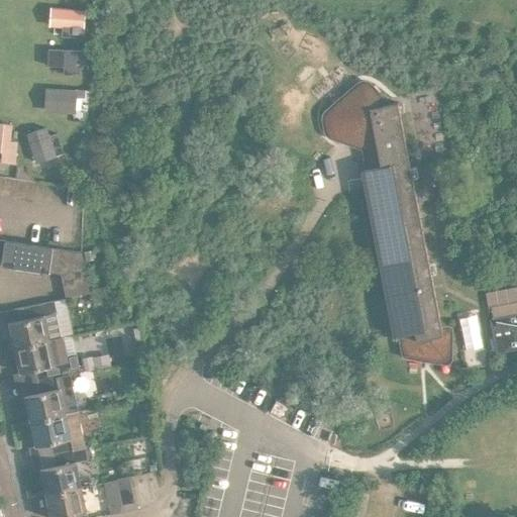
[(85,3),(46,2),(46,22),(60,21),(60,30),(70,31),(81,32),(84,23),(85,3)]
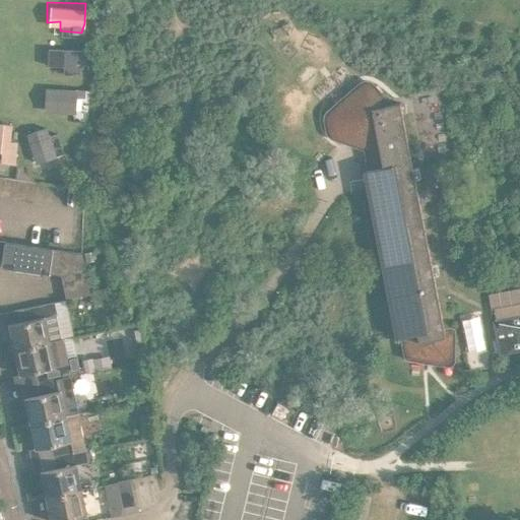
[(84,45),(46,44),(46,63),(59,63),(59,72),(74,73),(76,57),(84,57),(84,45)]
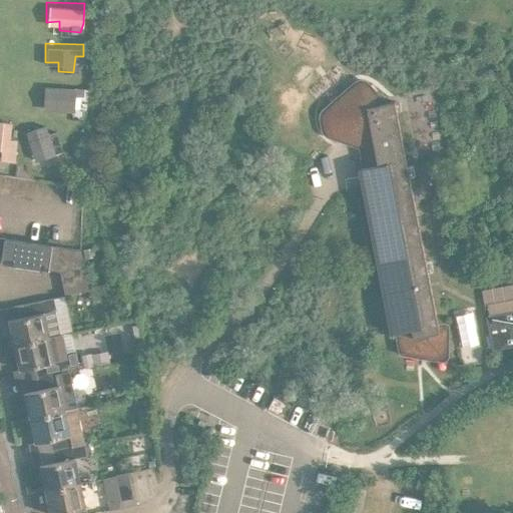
[(81,81),(43,80),(43,100),(56,99),(56,108),(74,109),(74,96),(82,95),(81,81)]
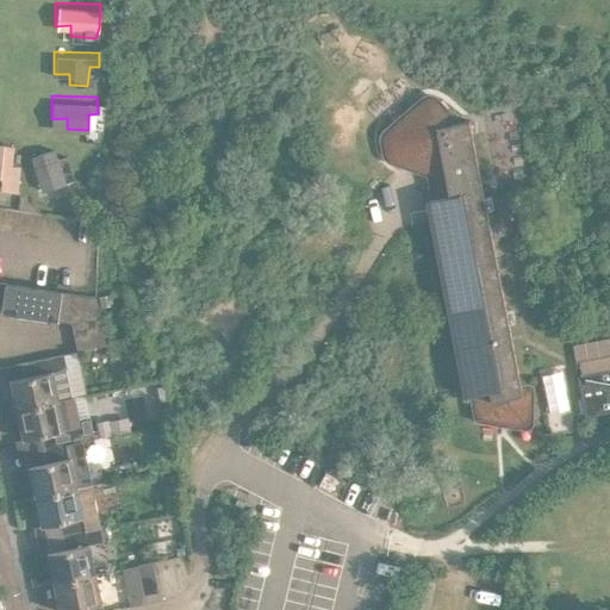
[(424,97),(422,98),(421,99),(383,131),(381,134),(381,135),(380,136),(380,137),(380,138),(383,154),(384,155),(384,157),(385,159),(387,160),(388,161),(435,178),(440,198),(431,199),(430,192),(428,192),(429,199),(425,200),(430,228),(447,315),(465,405),(475,404),(478,421),(521,427),(522,416),(530,416),(529,390),(521,392),(467,120),(455,123),(435,100),(434,98),(431,97),(429,97),(427,97),(425,97),(424,97)]
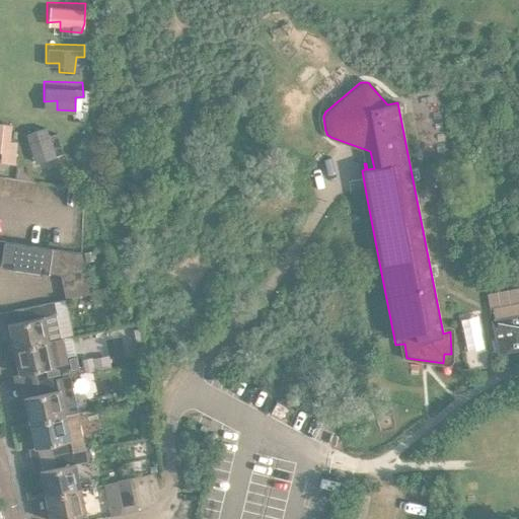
[(0,159),(11,160),(13,122),(0,121),(0,159)]
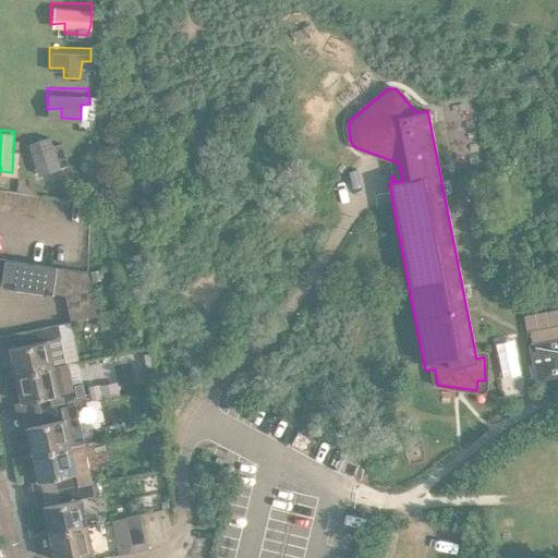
[(28,141),(36,173),(64,167),(53,133),(28,141)]
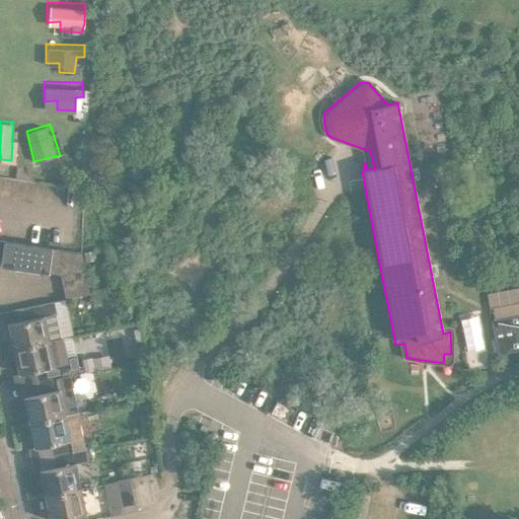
[(0,265),(48,273),(52,248),(3,241),(0,263),(0,265)]
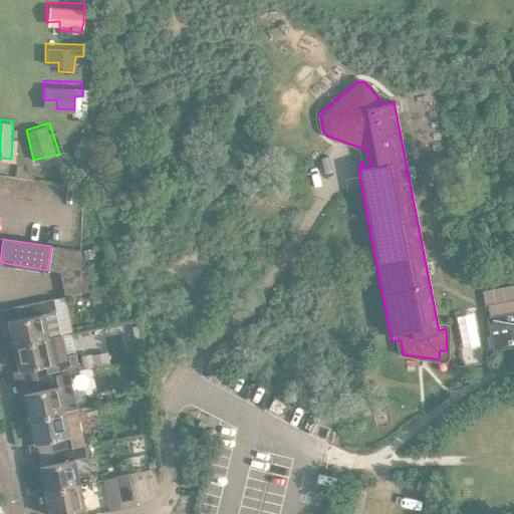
[(79,250),(51,246),(47,270),(59,272),(82,267),(79,250)]
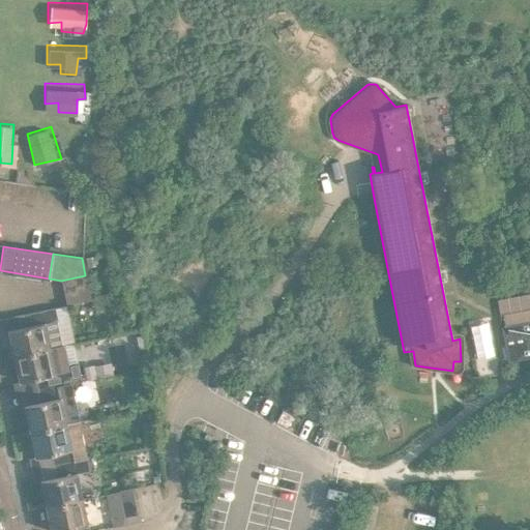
[(86,258),(87,267),(97,265),(95,256),(86,258)]
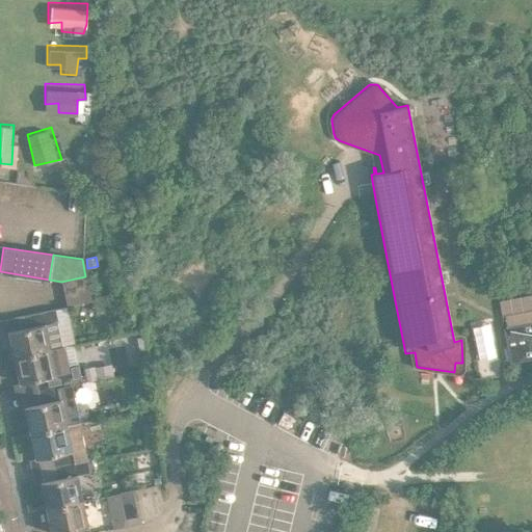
[(61,282),(63,293),(88,288),(85,276),(61,282)]
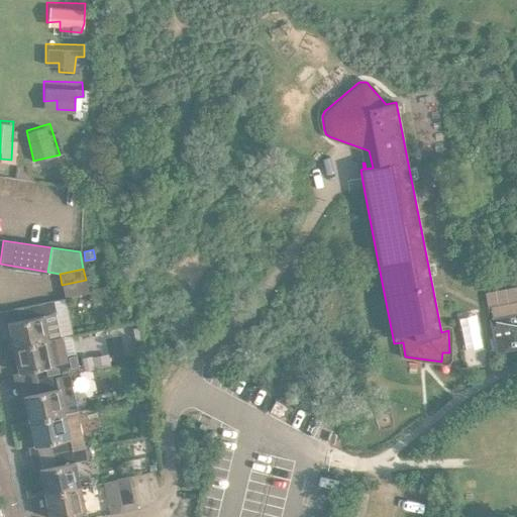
[(88,292),(86,280),(62,285),(65,297),(88,292)]
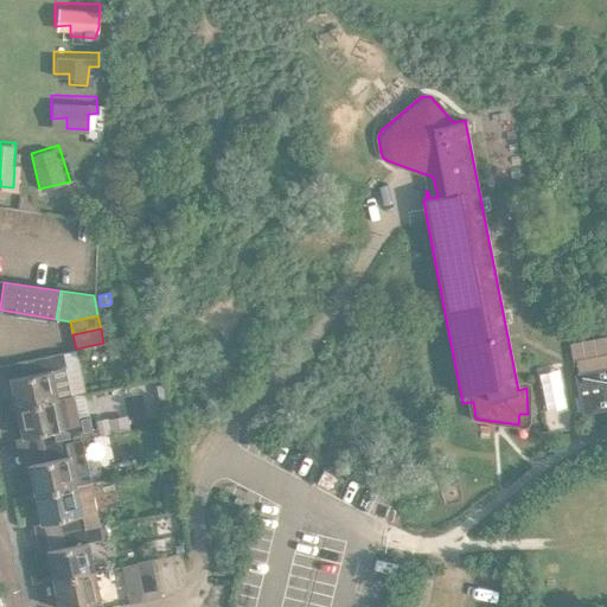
[(606,336),(568,344),(572,363),(606,356),(606,336)]
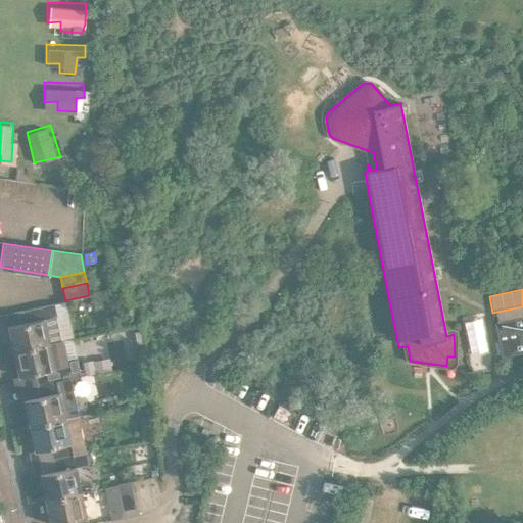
[(24,322),(8,325),(13,350),(61,340),(55,316),(56,316),(53,303),(21,310),(24,322)]
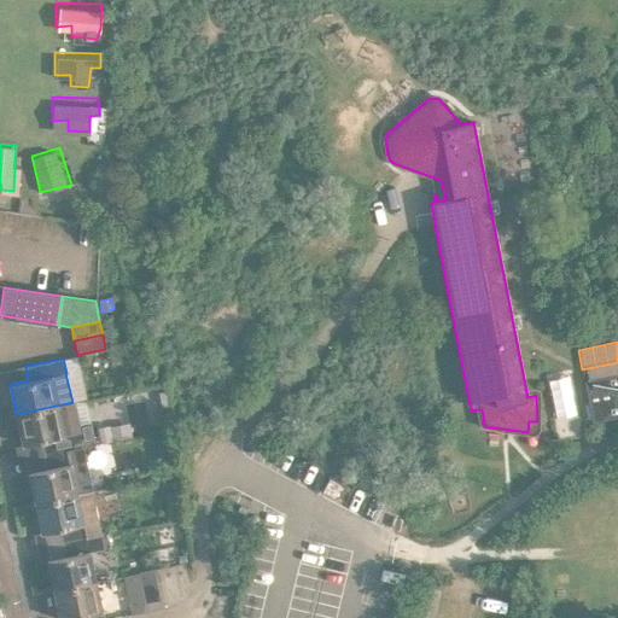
[(617,374),(584,382),(593,421),(617,415),(617,374)]
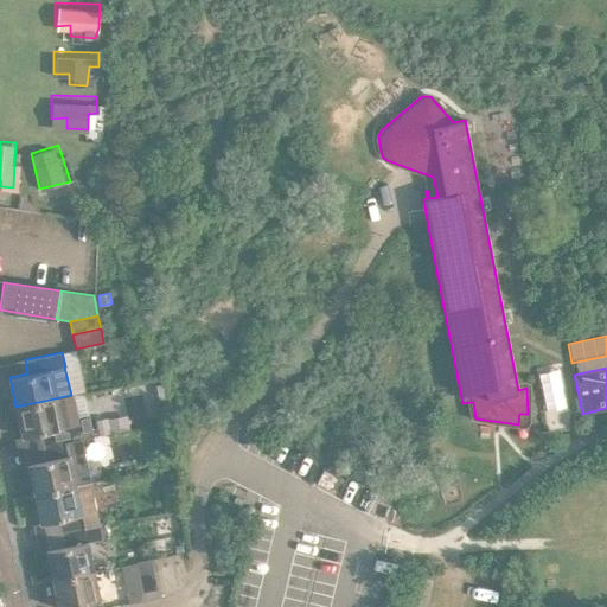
[(558,369),(538,374),(548,410),(568,406),(558,369)]
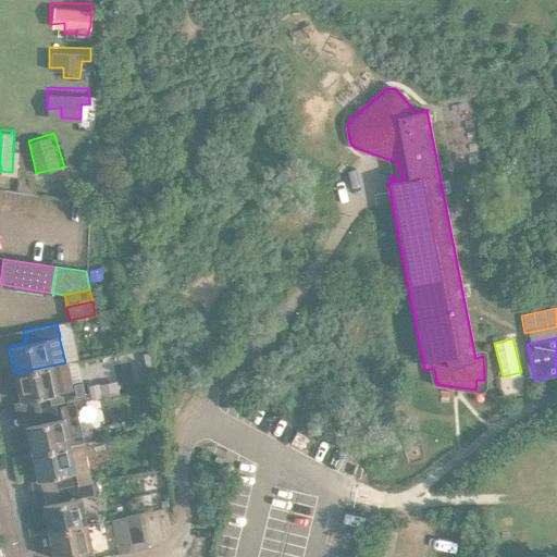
[(146,369),(152,368),(150,354),(143,356),(146,369)]
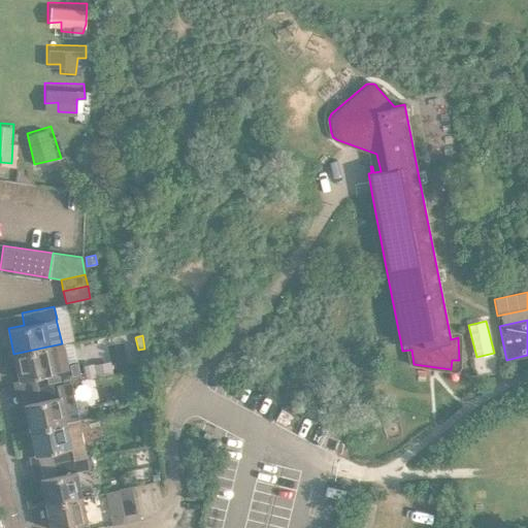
[(35,376),(38,388),(70,382),(81,378),(73,341),(62,343),(13,354),(19,380),(35,376)]
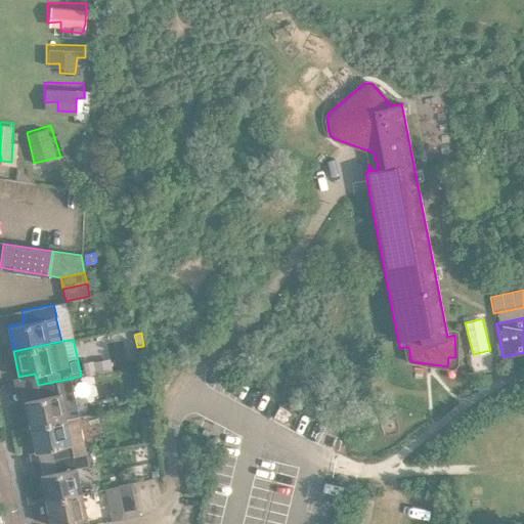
[(91,361),(82,363),(85,375),(93,373),(91,361)]
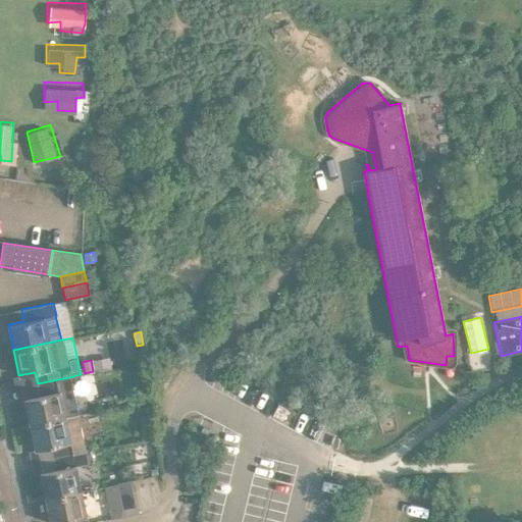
[(95,371),(110,369),(109,362),(94,364),(95,371)]
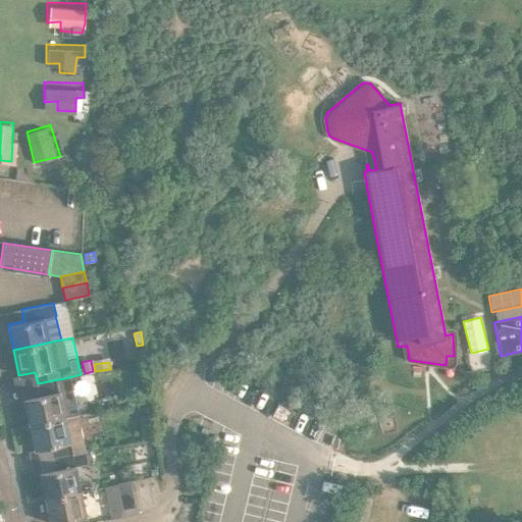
[(40,396),(23,399),(30,424),(77,414),(69,377),(38,383),(40,396)]
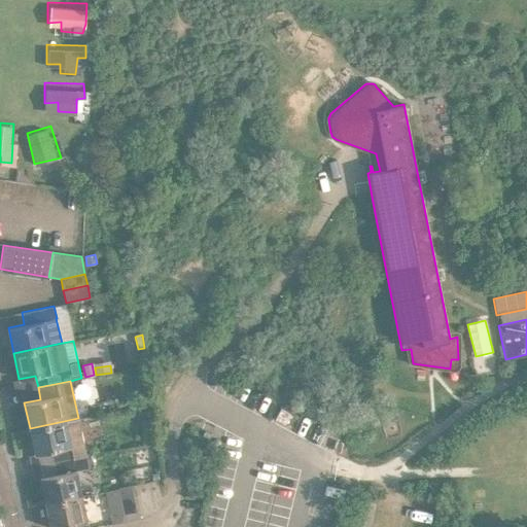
[(152,392),(144,393),(146,406),(154,403),(152,392)]
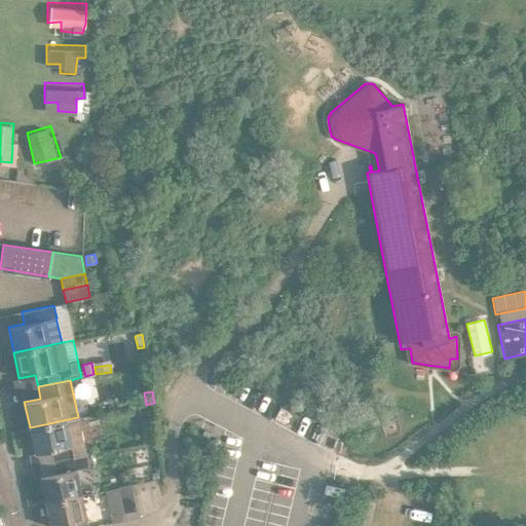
[(279,408),(274,418),(293,428),(299,418),(279,408)]
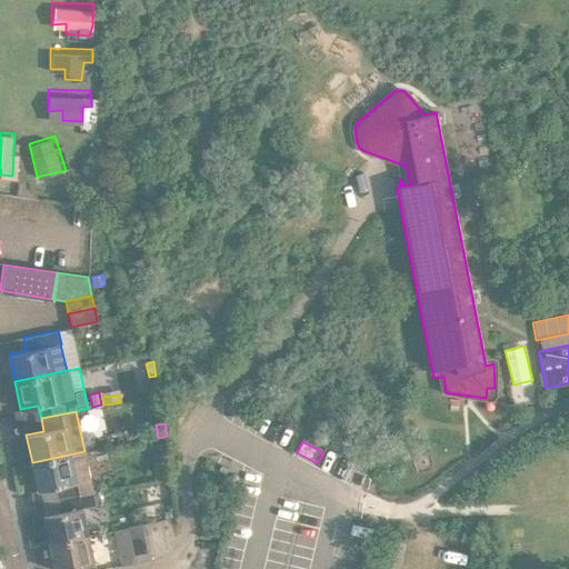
[(90,478),(85,451),(32,462),(38,490),(56,487),(58,499),(92,491),(90,478)]
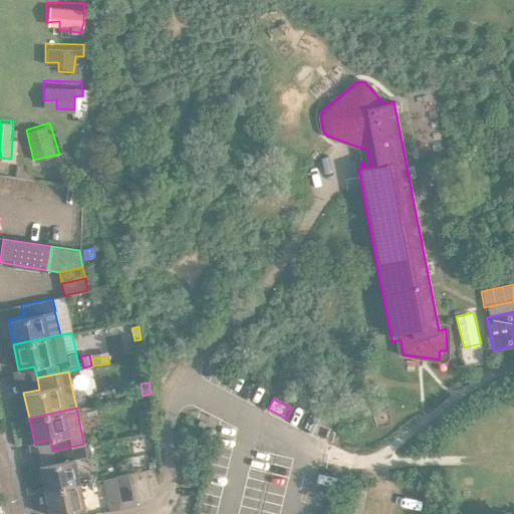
[(44,491),(79,483),(74,459),(86,456),(83,444),(52,451),(55,463),(39,466),(44,491)]
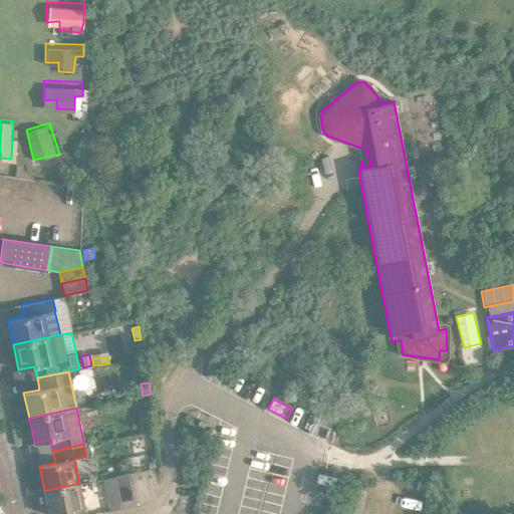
[(114,476),(120,501),(133,498),(126,473),(114,476)]
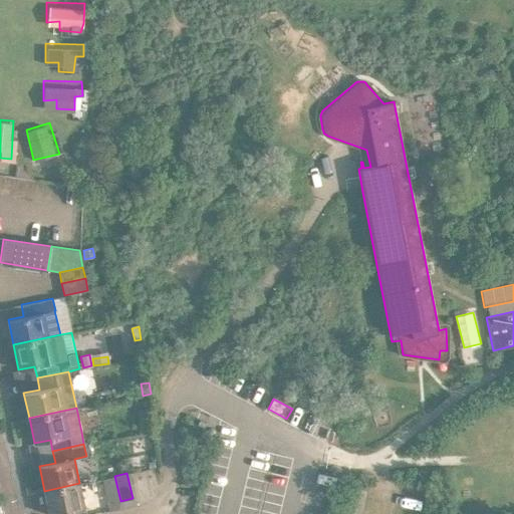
[(85,513),(79,484),(79,483),(44,491),(49,513),(57,513),(76,510),(77,513),(85,513)]
